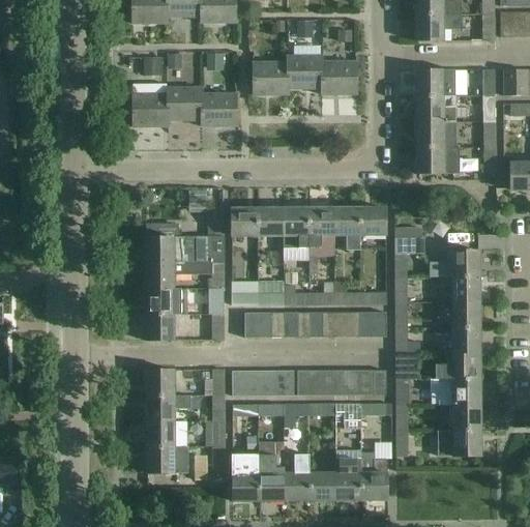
[(131,0),(131,23),(167,23),(167,17),(167,0),(131,0)]
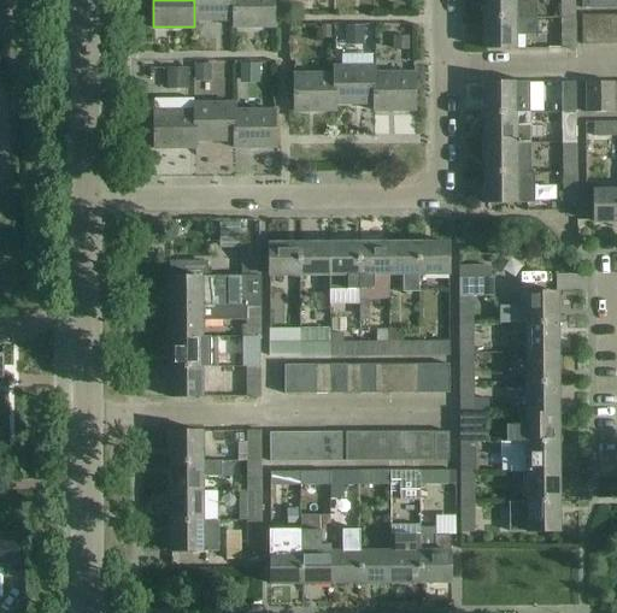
[(194,0),(194,19),(233,18),(233,0),(194,0)]
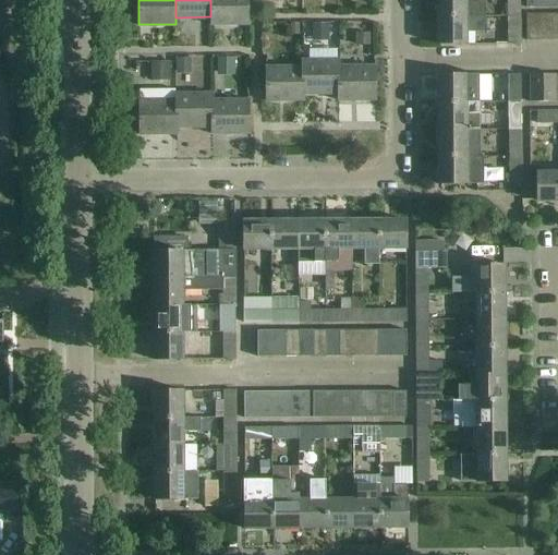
[(210,0),(210,16),(210,23),(247,23),(247,0),(210,0)]
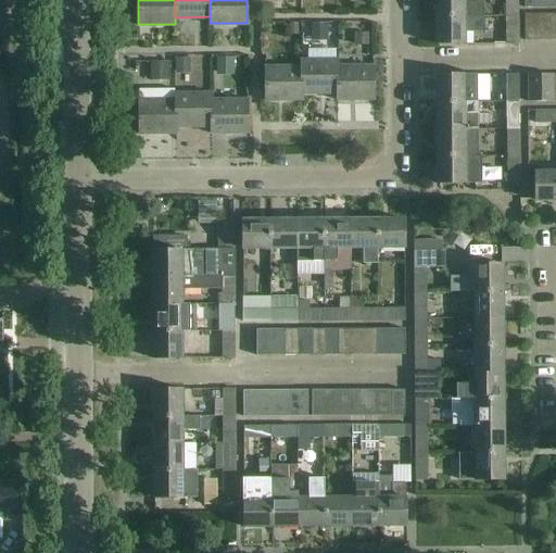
[(436,0),(436,14),(483,14),(483,0),(464,0),(436,0)]
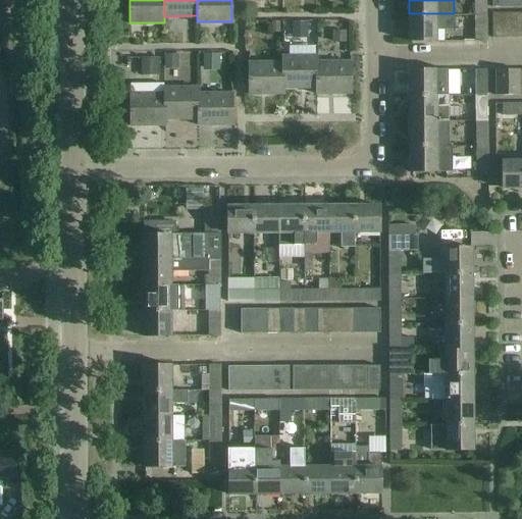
[(473,0),(474,13),(486,13),(485,0),(473,0)]
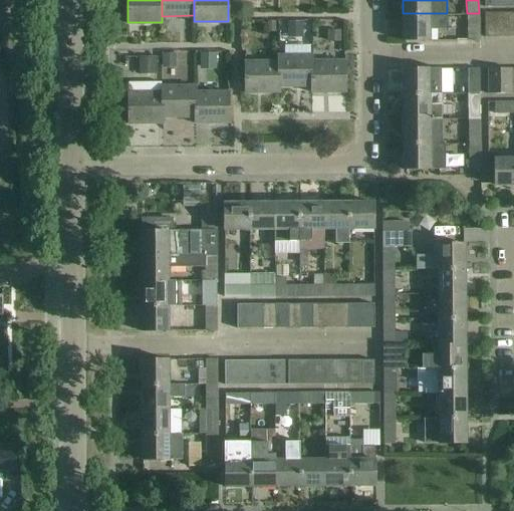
[(498,35),(498,11),(485,11),(485,35),(498,35)]
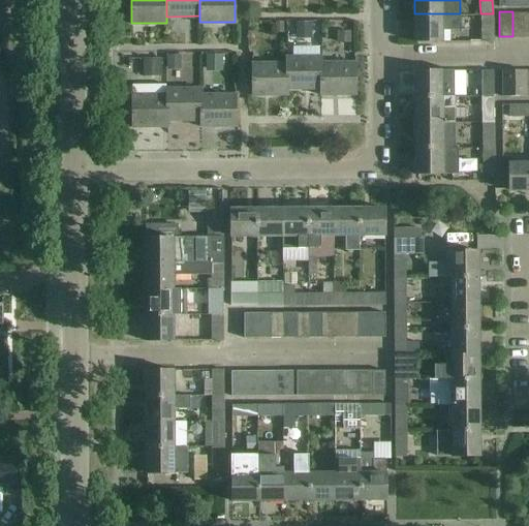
[(526,36),(526,11),(512,11),(512,36),(526,36)]
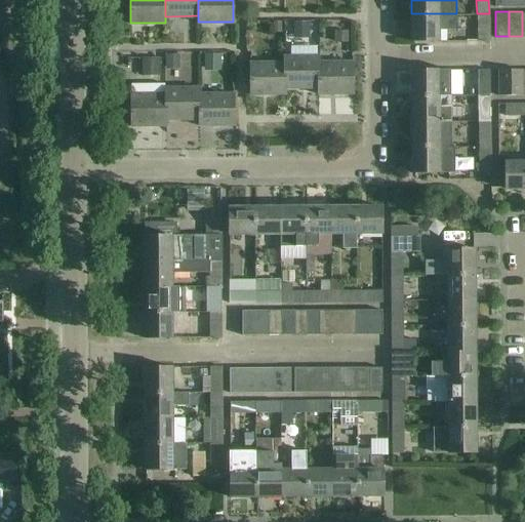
[(307,28),(327,29),(328,13),(307,12),(307,28)]
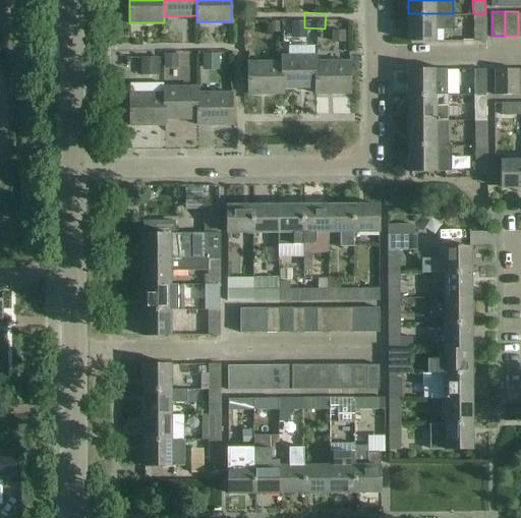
[(453,13),(408,13),(408,40),(435,40),(435,27),(453,27),(453,13)]
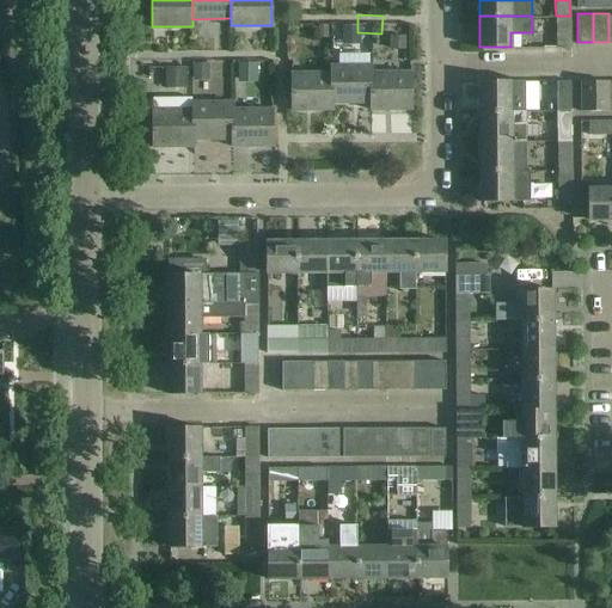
[(570,16),(556,16),(556,45),(570,45),(570,16)]
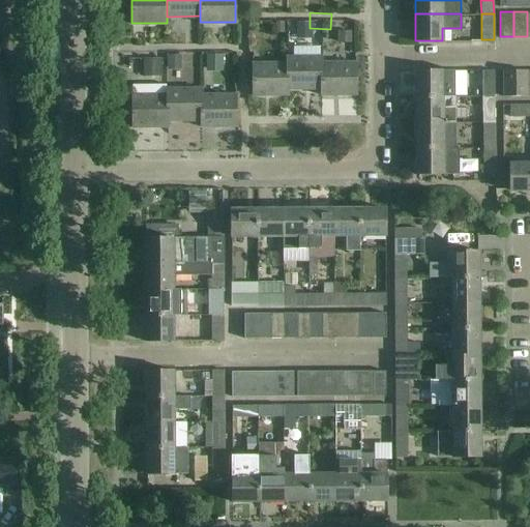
[(307,46),(333,46),(333,36),(307,36),(307,46)]
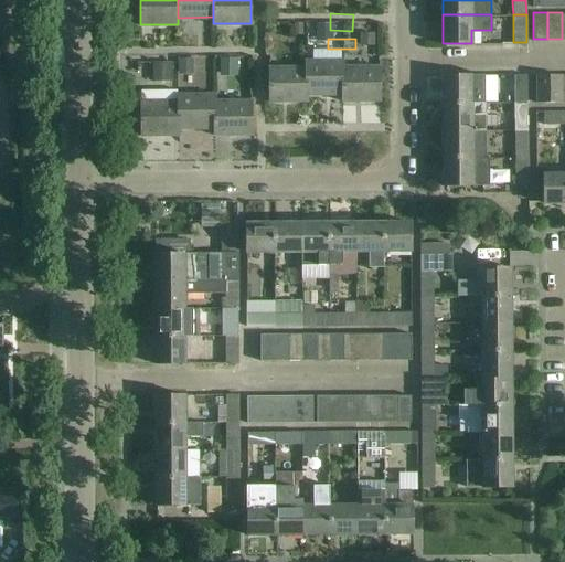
[(167,73),(166,53),(155,53),(156,73),(167,73)]
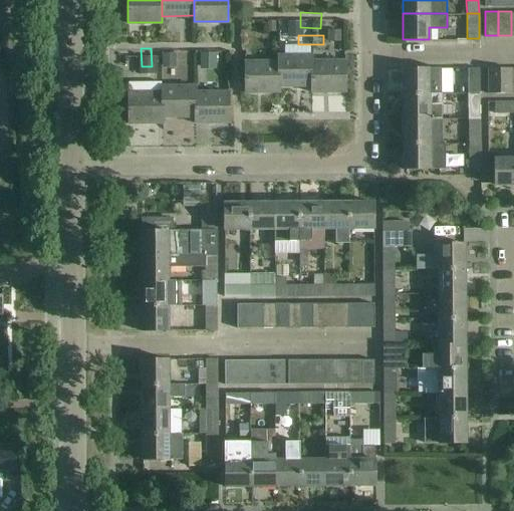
[(279,53),(279,59),(279,85),(311,85),(311,59),(311,53),(279,53)]
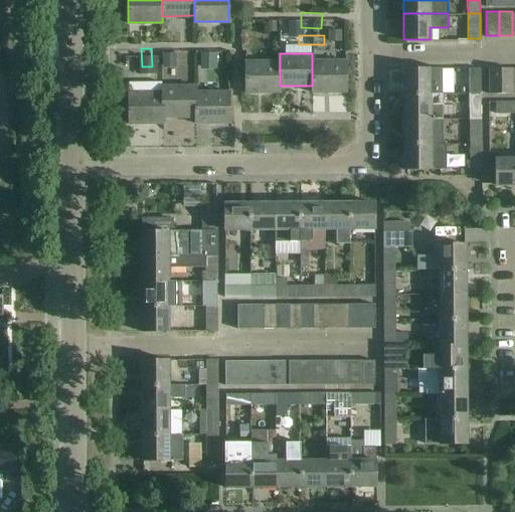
[(280,59),(245,60),(245,92),(280,92),(280,86),(280,59)]
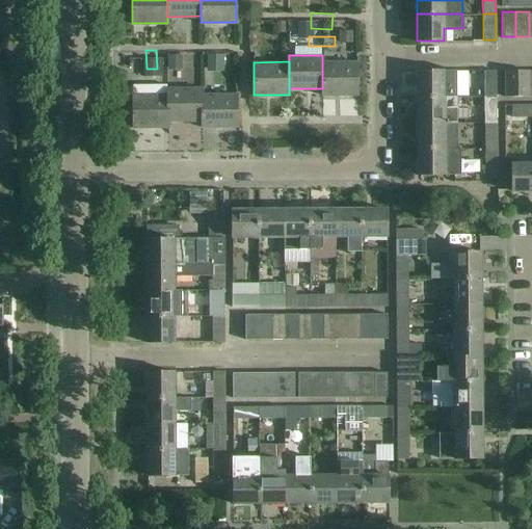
[(322,61),(322,88),(322,95),(357,94),(357,61),(322,61)]
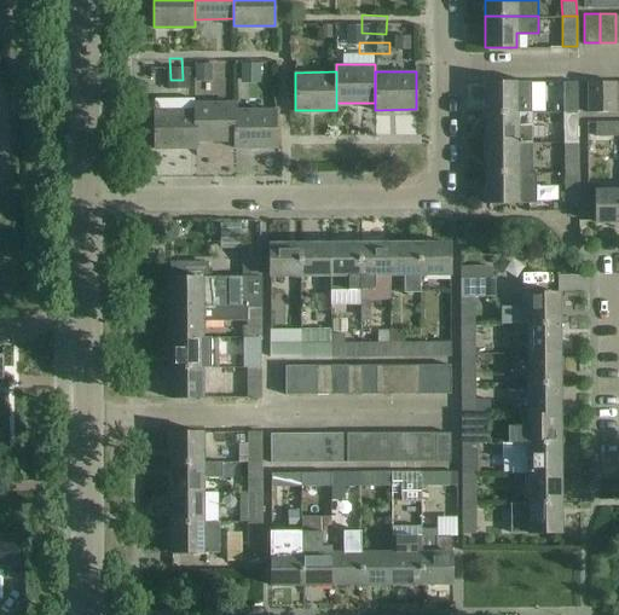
[(485,81),(486,111),(531,111),(531,82),(516,82),(516,81),(485,81)]
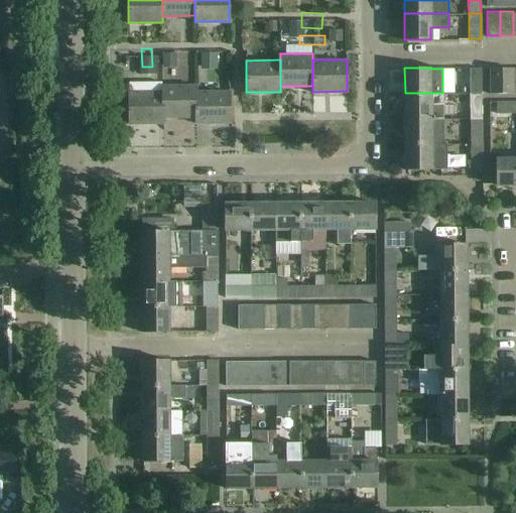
[(481,68),(470,68),(470,93),(481,93),(481,68)]
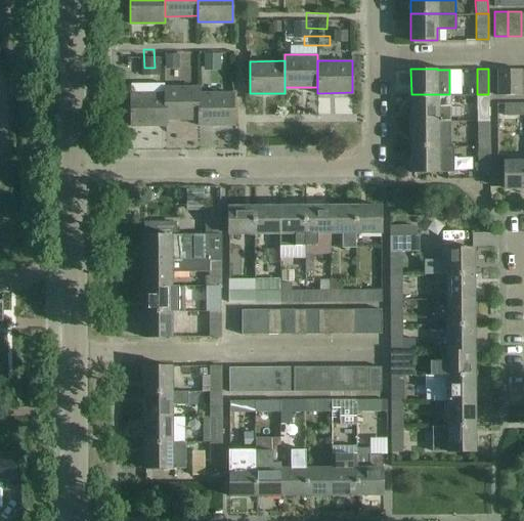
[(509,94),(509,70),(496,70),(496,94),(509,94)]
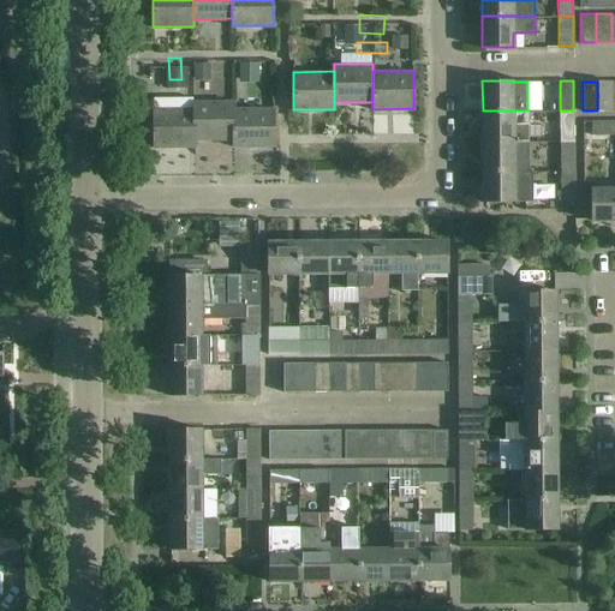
[(611,111),(611,82),(597,82),(597,111),(611,111)]
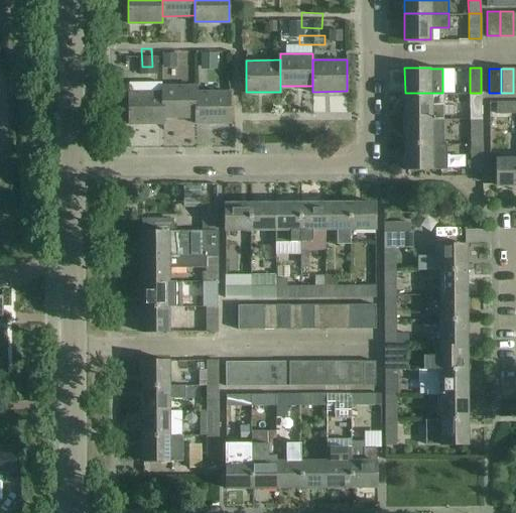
[(163,85),(163,91),(163,117),(196,116),(196,91),(196,85),(163,85)]
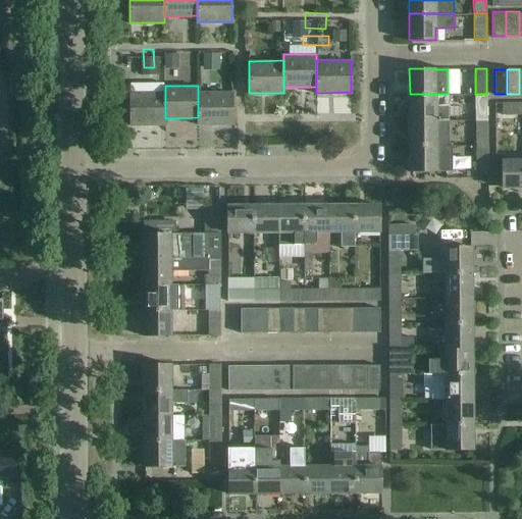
[(165,118),(165,92),(131,92),(131,124),(165,124),(165,118)]
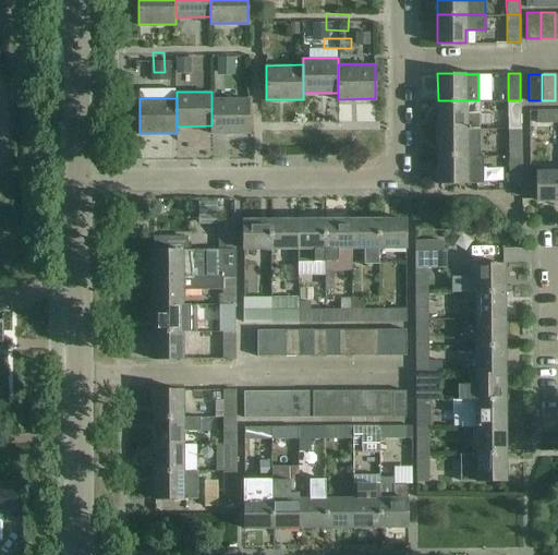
[(249,98),(211,98),(211,125),(211,132),(249,132),(249,98)]
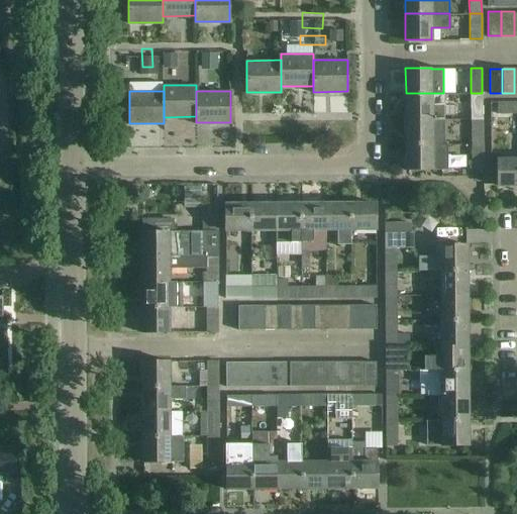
[(443,118),(443,93),(406,93),(406,118),(443,118)]
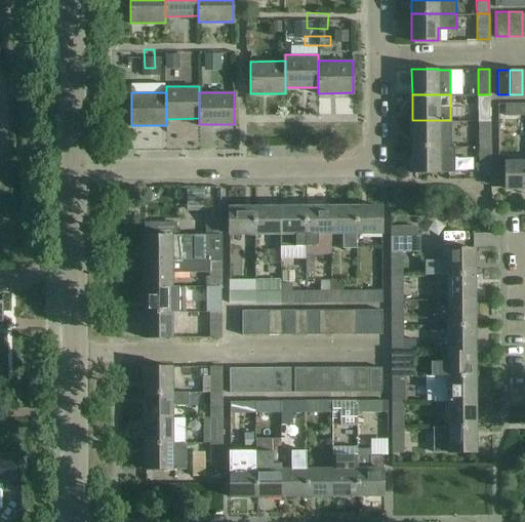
[(490,120),(489,94),(478,94),(478,120),(490,120)]
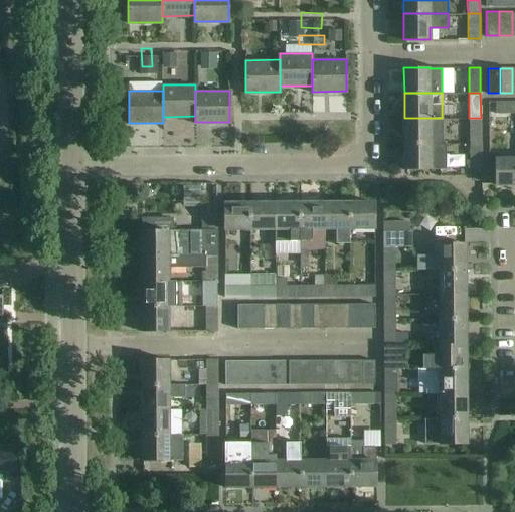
[(514,112),(514,100),(496,100),(496,128),(507,128),(507,112),(514,112)]
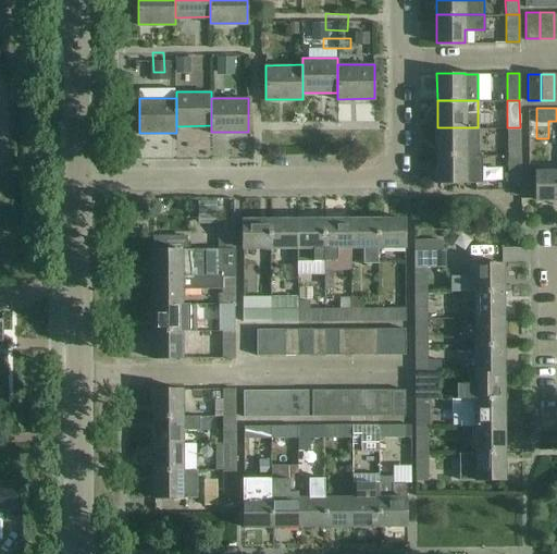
[(479,154),(478,127),(437,127),(437,155),(479,155),(479,154)]
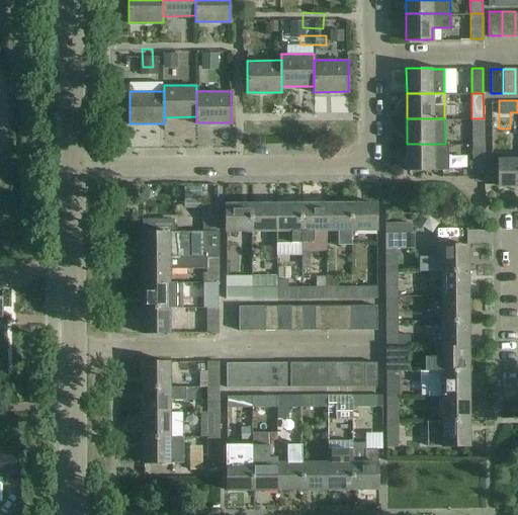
[(484,144),(484,118),(471,118),(471,144),(484,144)]
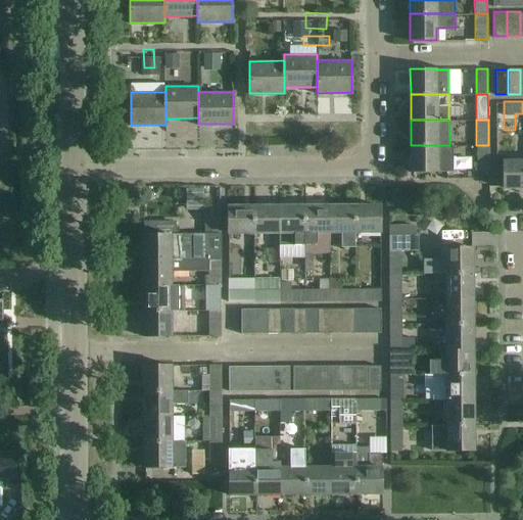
[(453,144),(449,144),(449,145),(411,145),(411,171),(453,171),(453,144)]
